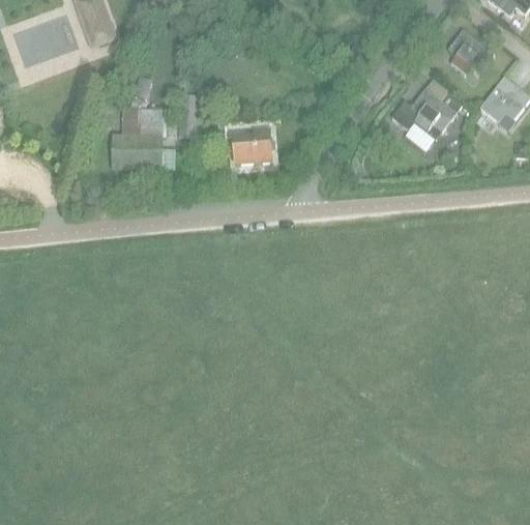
[(88,37),(92,48),(107,41),(116,38),(101,0),(75,0),(88,37)]
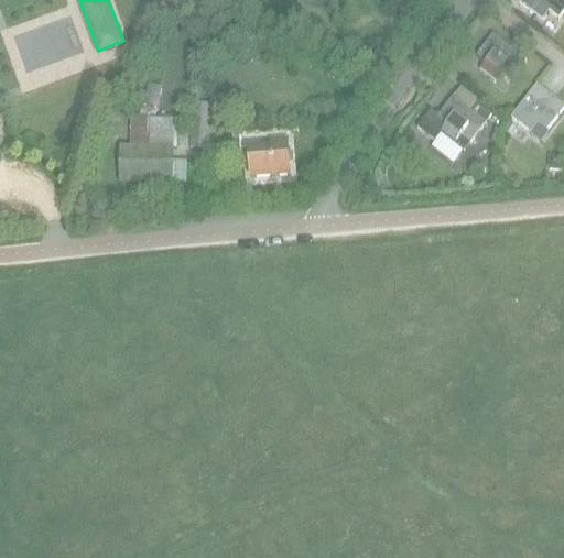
[(522,0),(528,4),(543,15),(550,7),(560,14),(563,8),(563,0),(522,0)]
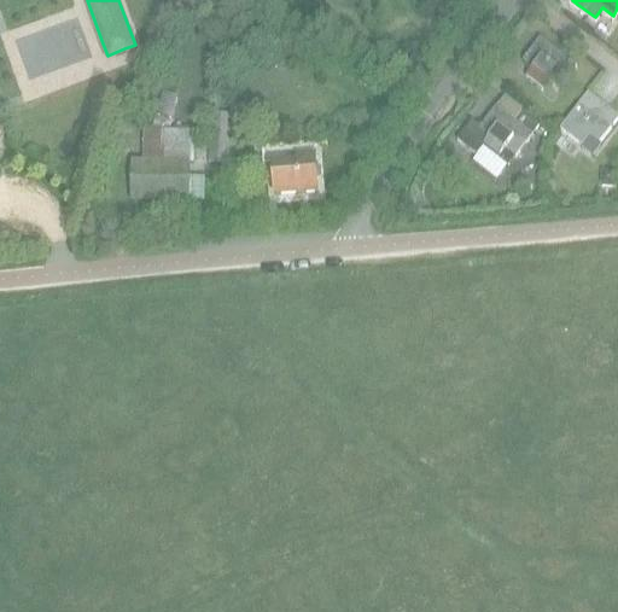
[(534,64),(528,74),(543,87),(551,77),(560,85),(576,64),(540,35),(524,57),(534,64)]
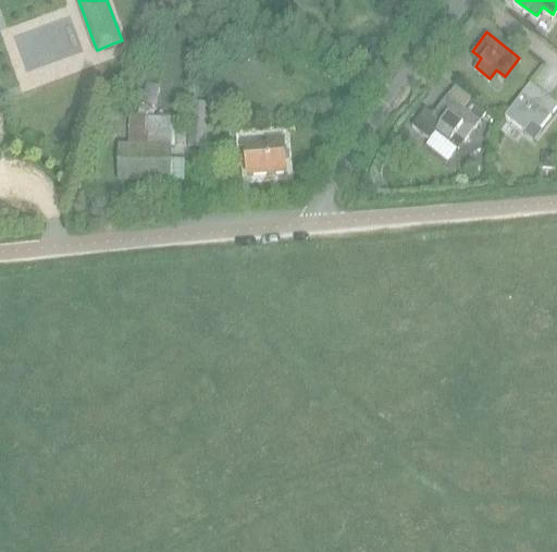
[(530,81),(506,112),(524,127),(532,119),(540,124),(556,102),(530,81)]
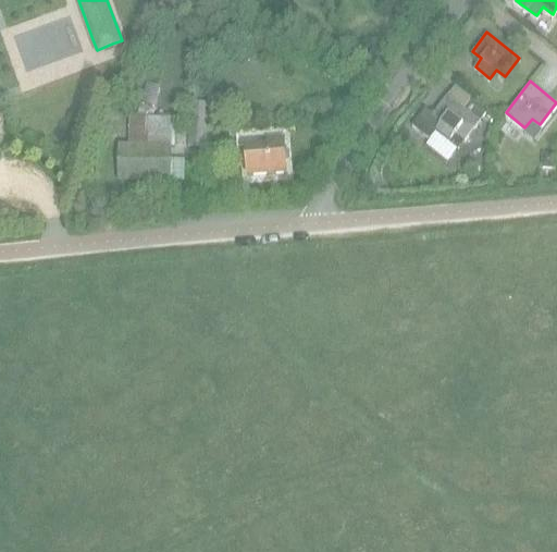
[(425,106),(411,124),(430,137),(436,129),(449,138),(458,146),(465,137),(465,136),(479,118),(485,110),(470,98),(463,106),(448,94),(434,112),(425,106)]
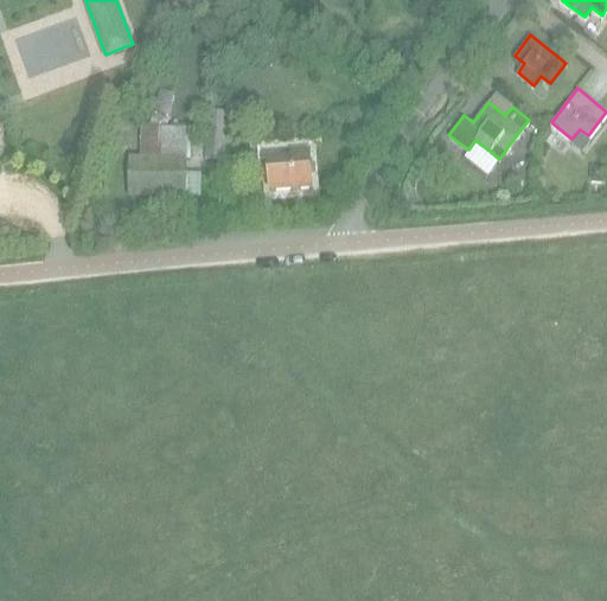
[(204,157),(219,158),(225,110),(210,109),(204,157)]
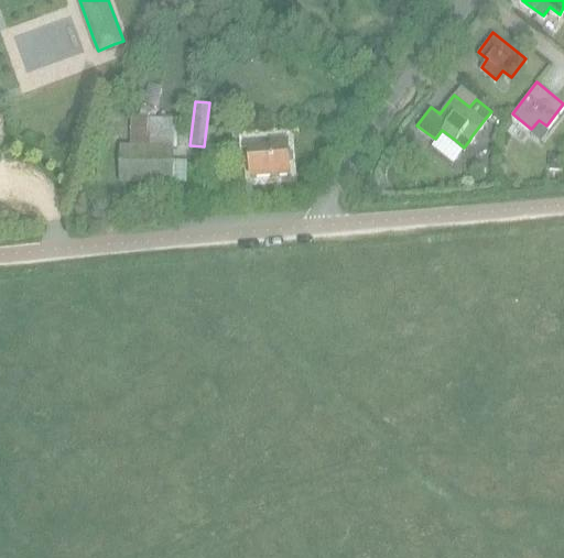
[(249,144),(251,174),(289,171),(286,135),(271,137),(271,142),(249,144)]
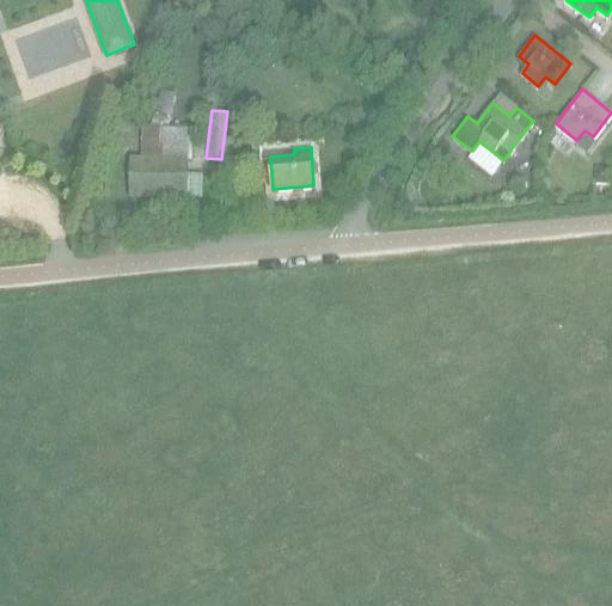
[(187,158),(129,157),(129,195),(187,196),(187,195),(202,195),(202,171),(187,171),(187,158)]
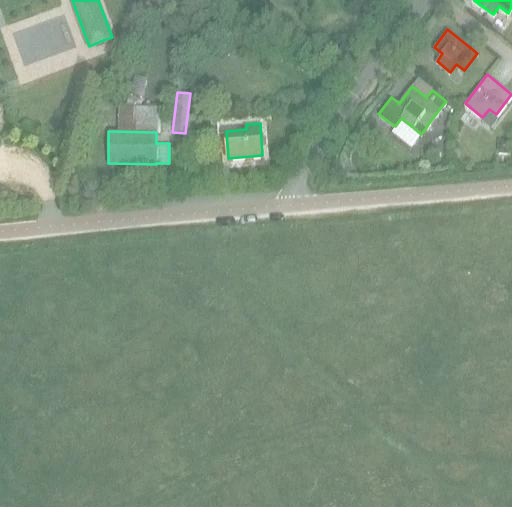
[(498,139),(497,151),(509,152),(510,140),(498,139)]
